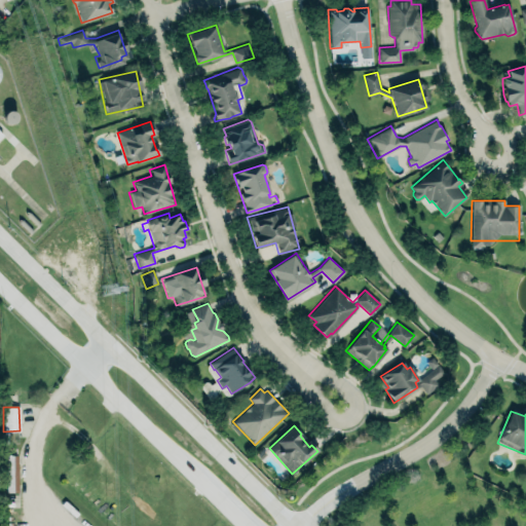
[(17,492),(16,455),(5,455),(6,493),(17,492)]
